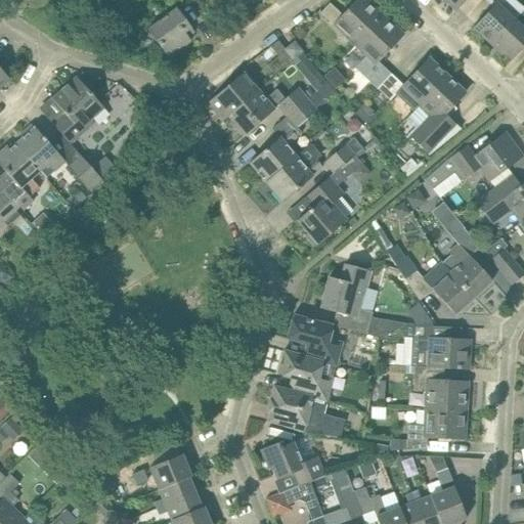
[(223,0),(226,3),(229,0),(230,0),(238,10),(251,0),(223,0)]
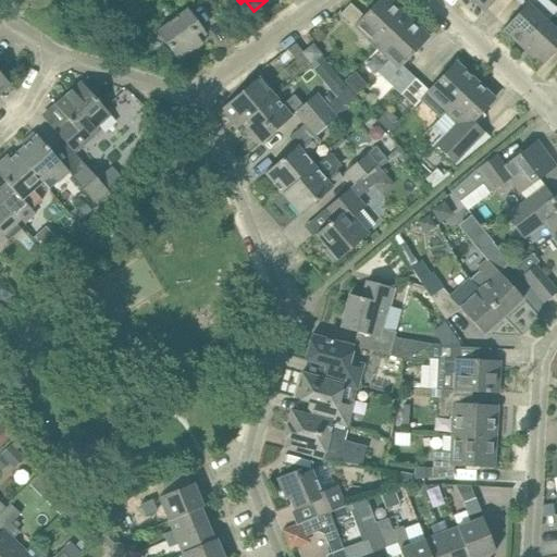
[(376,47),(406,16),(388,0),(379,0),(363,16),(350,4),(342,14),(357,28),(376,47)]
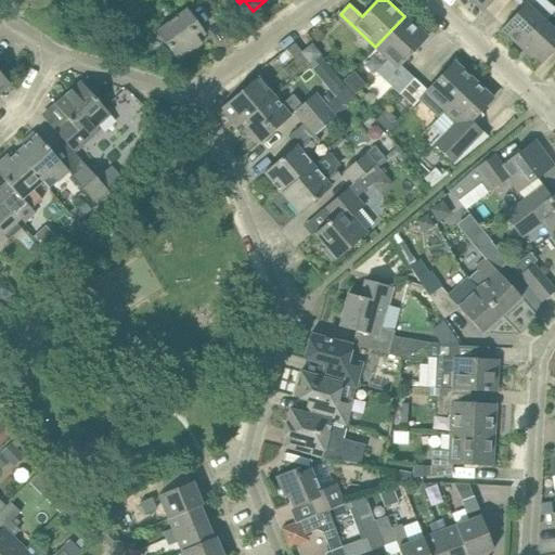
[(492,0),(469,0),(482,12),(492,0)]
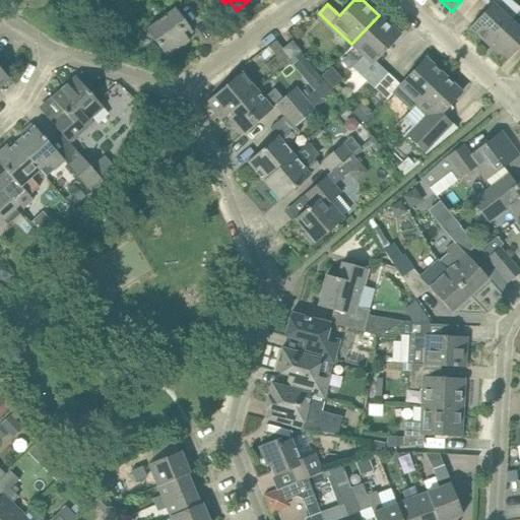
[(481,0),(489,7),(469,27),(488,45),(511,20),(519,10),(519,8),(511,0),(481,0)]
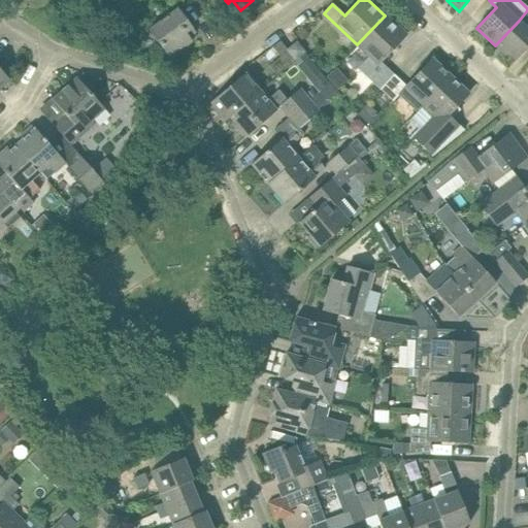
[(170,58),(192,41),(186,33),(193,28),(178,8),(149,30),(170,58)]
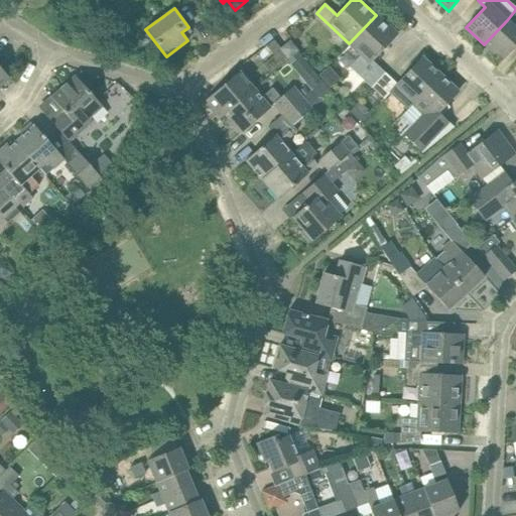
[(515,10),(507,20),(484,44),(494,54),(497,51),(504,58),(515,45),(515,28),(515,27),(515,10)]
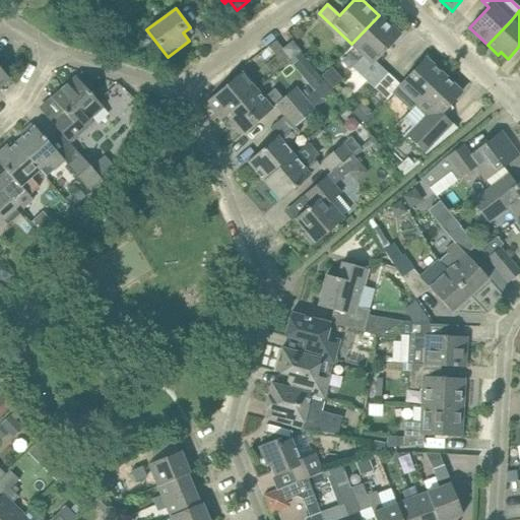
[(400,35),(379,15),(351,44),(364,55),(352,67),(374,88),(388,73),(375,61),(400,35)]
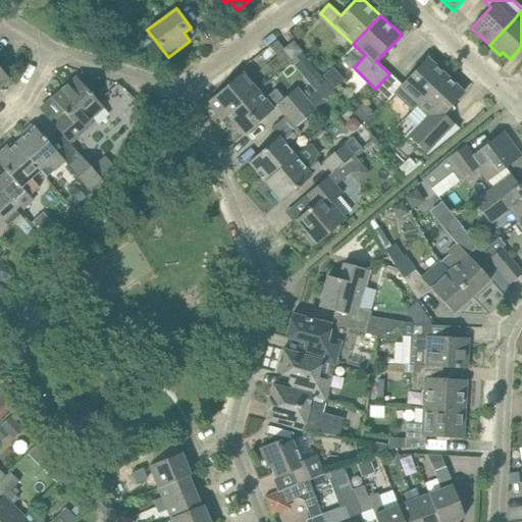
[(294,42),(284,50),(292,58),(301,51),(294,42)]
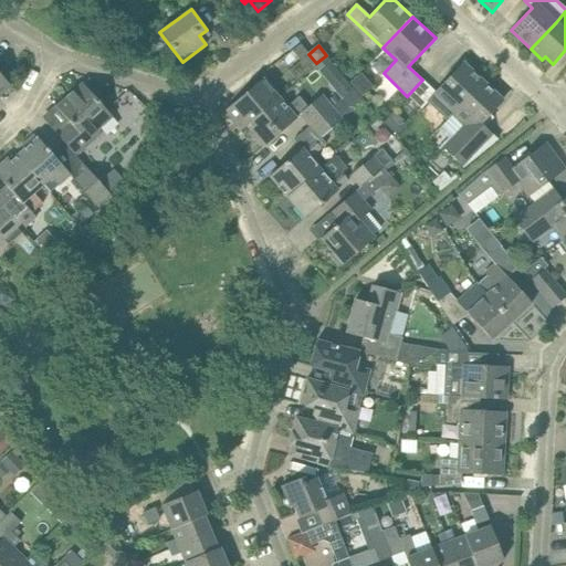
[(422,80),(407,96),(420,108),(426,102),(446,121),(452,114),(482,82),(462,63),(436,92),(422,80)]
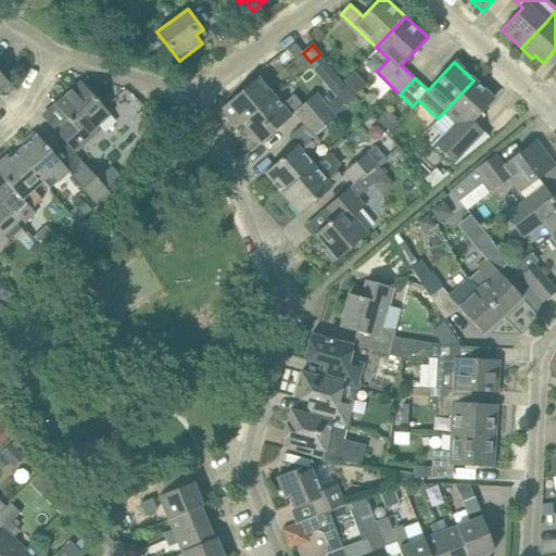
[(0,92),(10,84),(0,73),(0,92)]
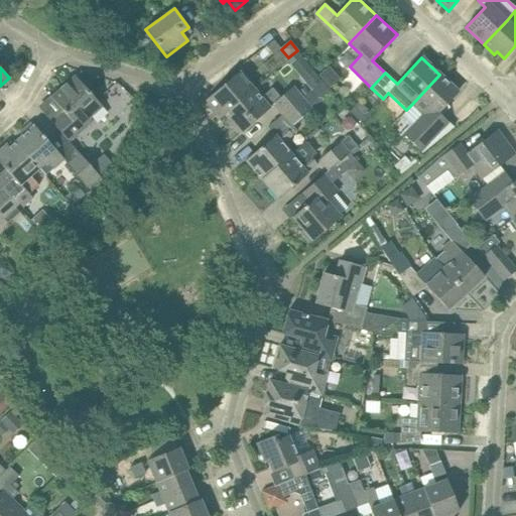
[(205,101),(220,119),(224,115),(254,89),(239,72),(205,101)]
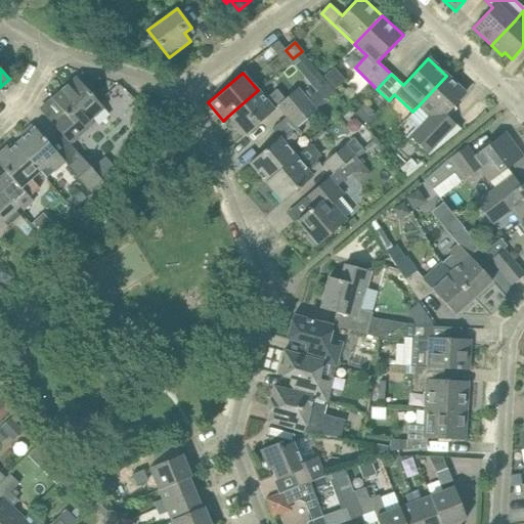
[(465,93),(446,76),(419,105),(429,115),(409,136),(429,156),(461,129),(445,115),(465,93)]
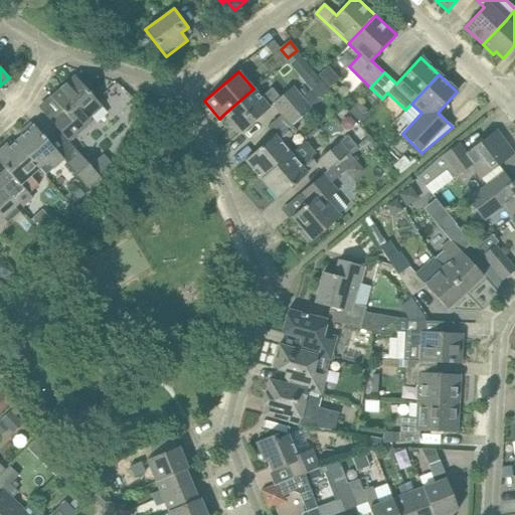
[(63,111),(51,122),(68,141),(93,120),(90,117),(102,106),(75,76),(51,98),(63,111)]
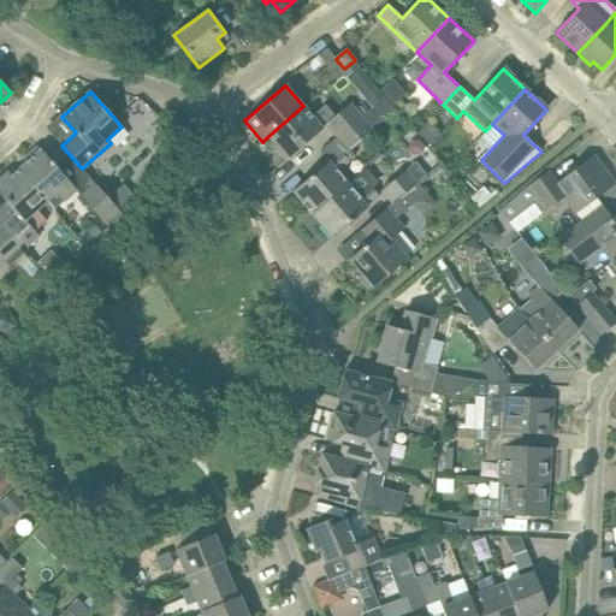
[(303,106),(267,137),(286,160),(327,125),(337,137),(361,117),(350,104),(335,116),(325,105),(312,117),(303,106)]
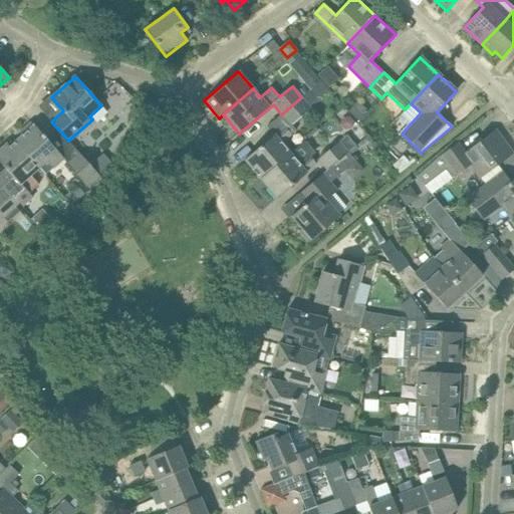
[(301,97),(281,114),(290,125),(310,108),(301,97)]
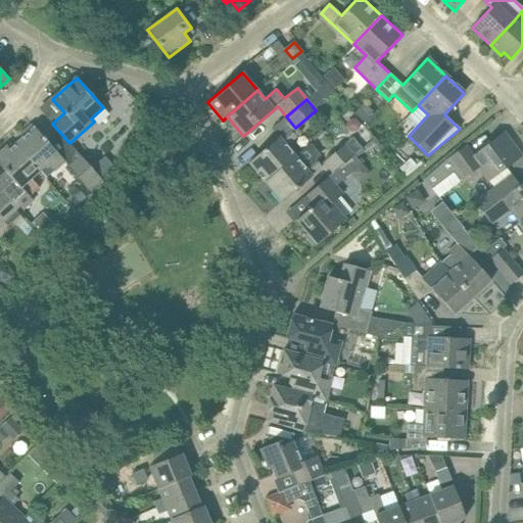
[(15,144),(39,171),(48,163),(54,171),(65,161),(32,124),(18,136),(21,139),(15,144)]
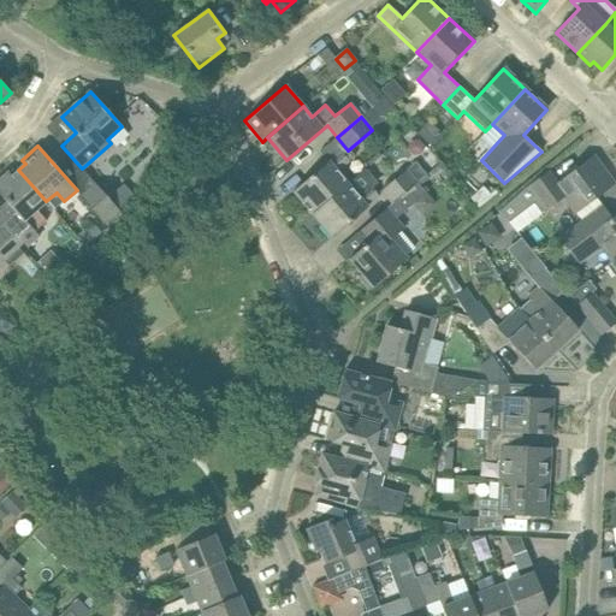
[(312,214),(348,184),(337,171),(349,161),(342,152),(330,161),(329,161),(292,191),(312,214)]
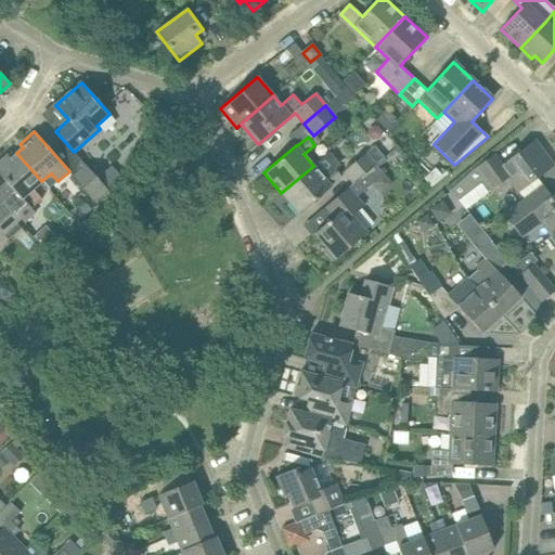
[(472,170),(449,191),(457,201),(481,183),(489,193),(493,190),(508,178),(519,192),(536,179),(553,166),(534,141),(502,165),(493,154),(476,167),(472,170)]
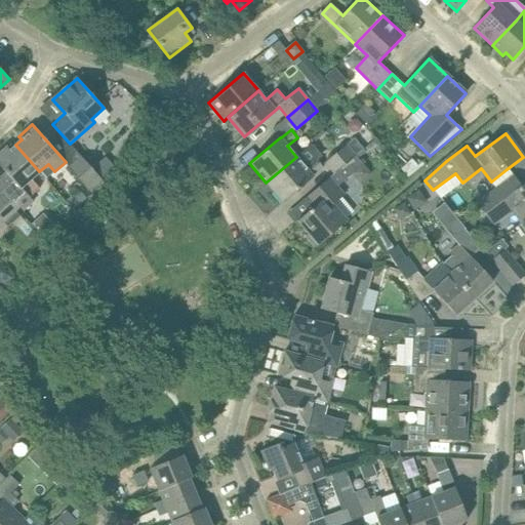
[(333,174),(349,162),(364,148),(354,137),(324,162),(333,174)]
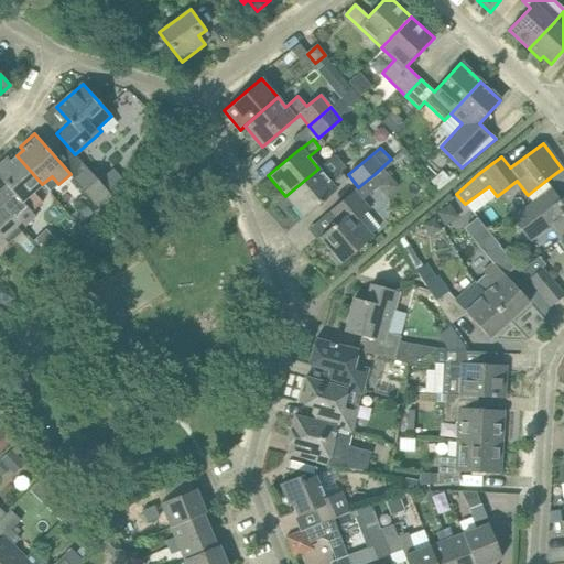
[(42,184),(17,155),(10,161),(8,158),(0,163),(0,177),(7,185),(0,191),(0,203),(19,224),(20,223),(24,227),(35,216),(32,212),(42,203),(33,193),(42,184)]
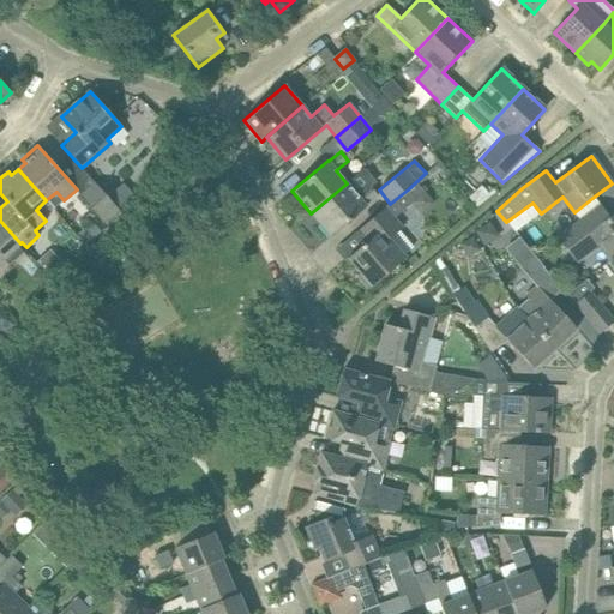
[(102,232),(122,215),(94,182),(79,194),(98,216),(92,222),(102,232)]
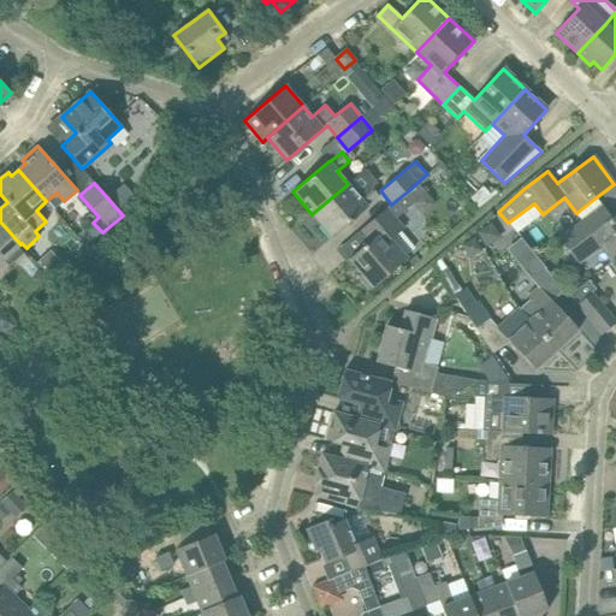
[(359,197),(348,184),(312,214),(331,237),(367,207),(367,206),(379,196),(371,187),(359,197)]
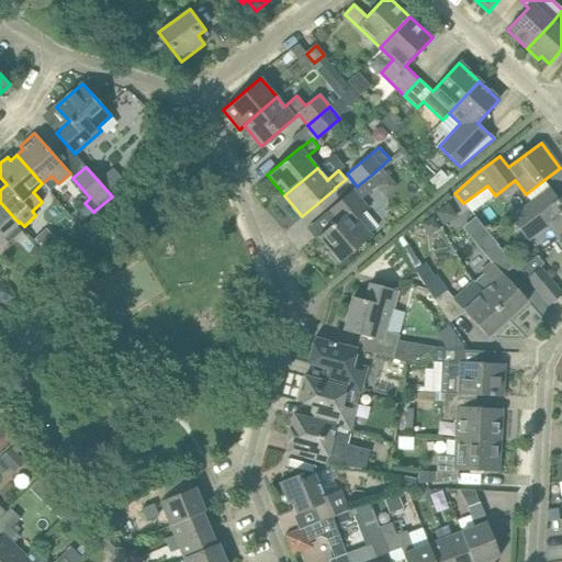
[(373,173),(357,187),(329,210),(337,221),(318,236),(336,256),(333,259),(337,265),(371,236),(357,218),(369,209),(361,200),(381,182),(373,173)]
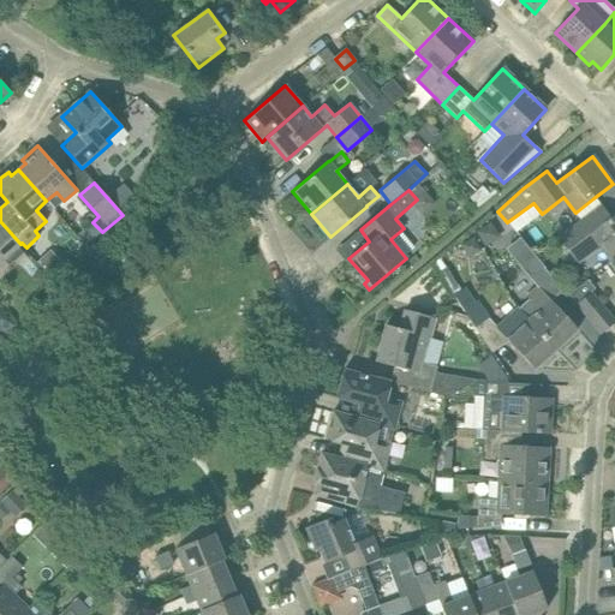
[(601,248),(610,261),(614,257),(614,215),(611,219),(602,207),(559,239),(578,264),(601,248)]
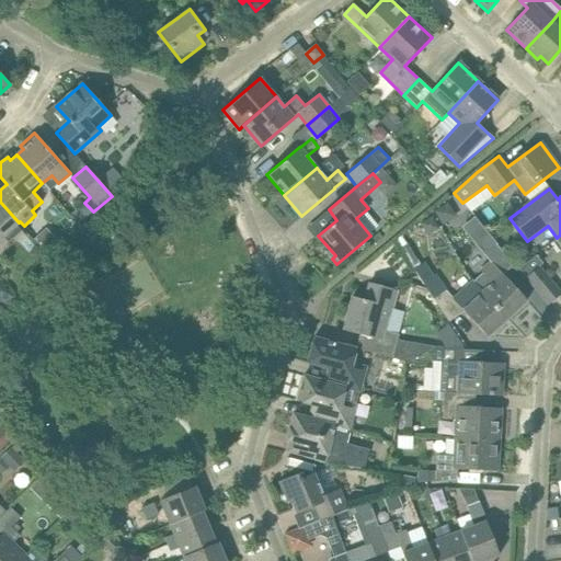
[(0,238),(19,222),(0,202),(0,238)]
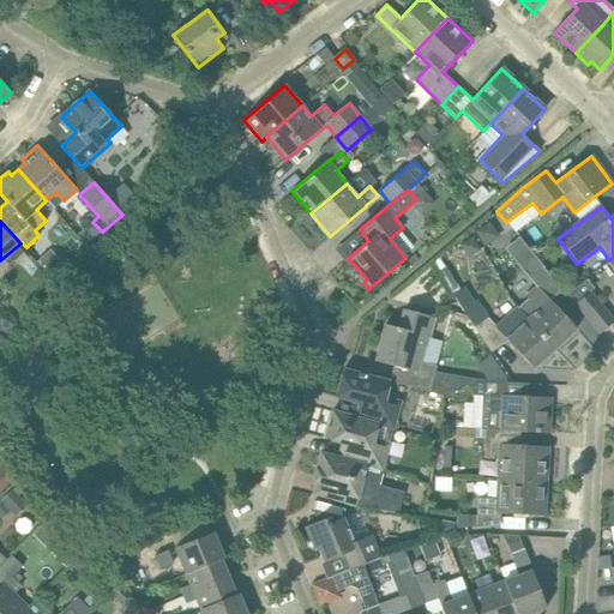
[(534,277),(545,268),(525,245),(515,253),(534,277)]
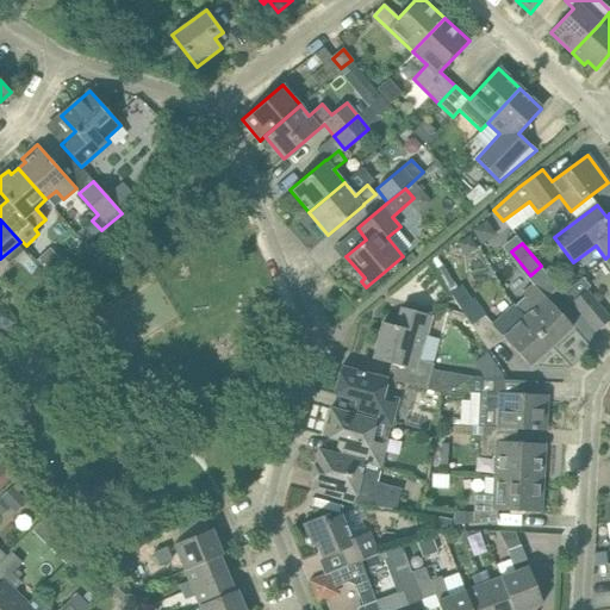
[(531,282),(521,292),(535,307),(524,317),(551,347),(572,327),(556,309),(549,302),(546,298),(531,282)]
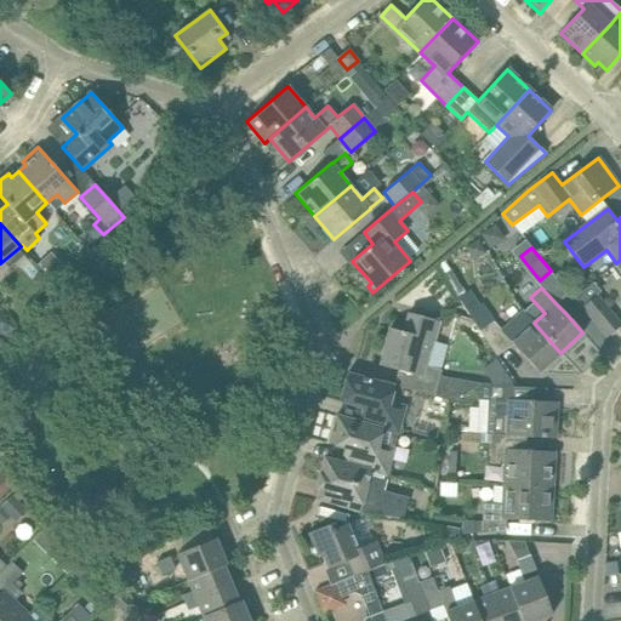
[(457,298),(456,298),(478,332),(490,324),(468,291),(465,294),(457,298)]
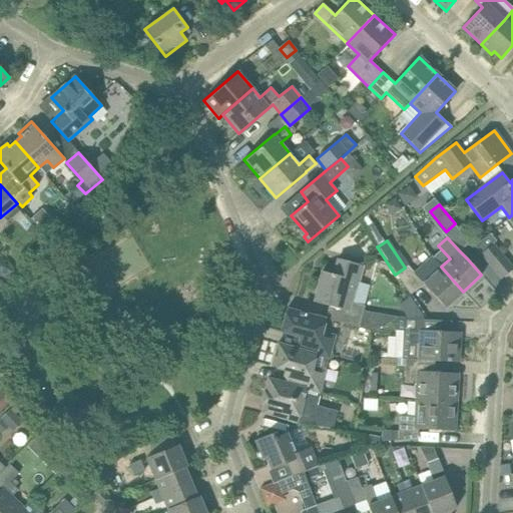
[(512,268),(493,243),(481,253),(501,279),(512,269),(512,268)]
